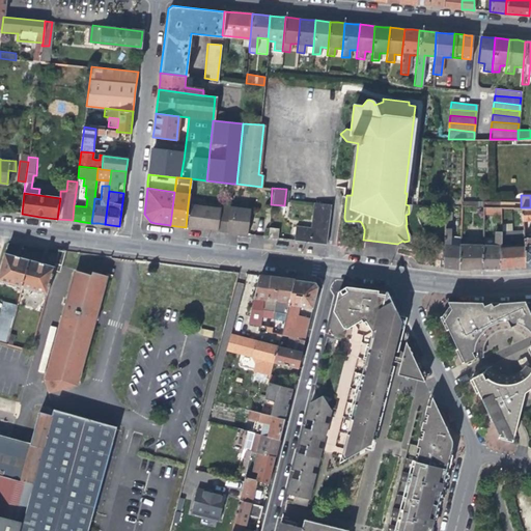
[(309,242),(319,244),(319,240),(326,240),(327,236),(331,204),(314,202),(310,228),(295,226),(292,240),(309,242)]
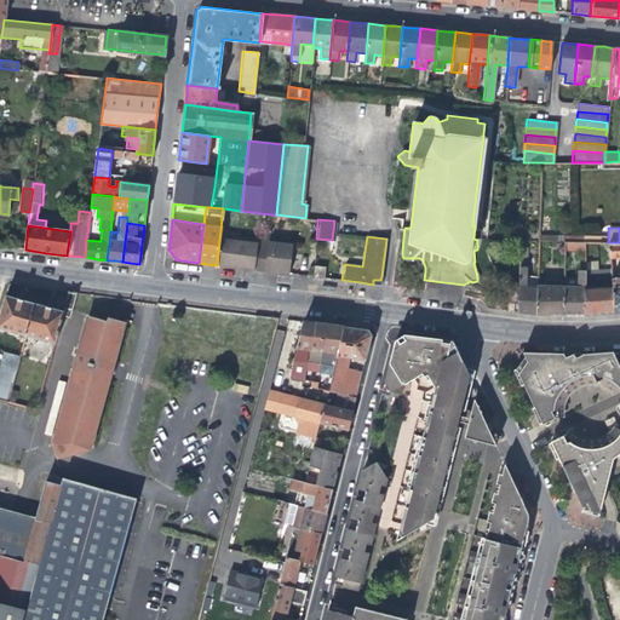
[(256,244),(219,240),(217,265),(254,270),(264,271),(268,241),(256,240),(256,244)]
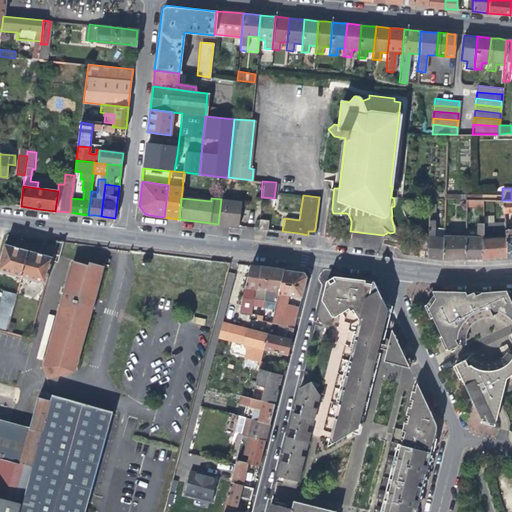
[(221,199),(218,224),(228,225),(238,226),(241,201),(221,199)]
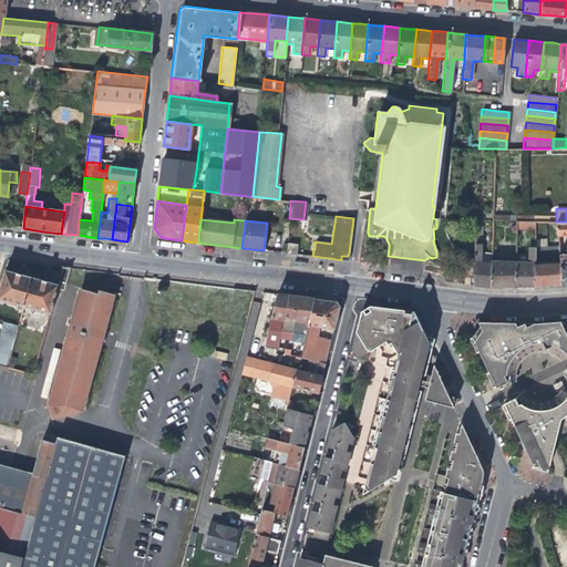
[(547,233),(557,233),(556,222),(547,222),(547,233)]
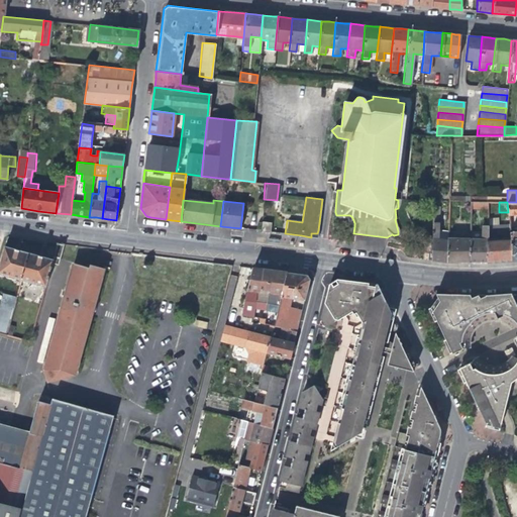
[(516,259),(516,202),(507,202),(508,212),(509,238),(510,261),(516,259)]
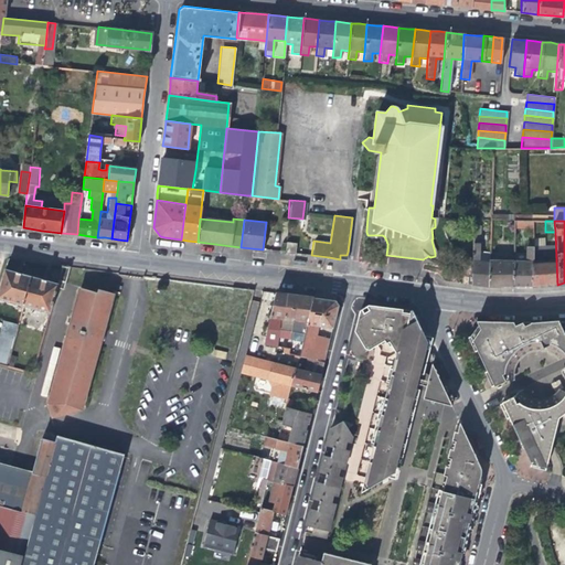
[(478,286),(488,287),(489,259),(489,254),(478,253),(479,227),(472,226),(471,265),(470,275),(470,285),(478,286)]
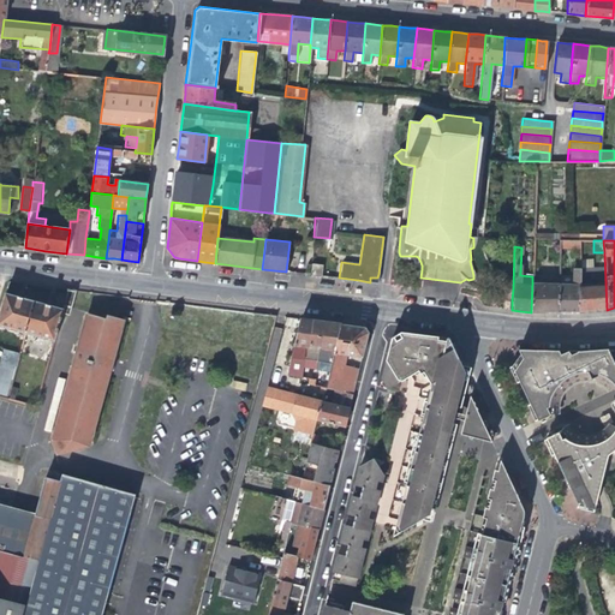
[(310,275),(322,276),(323,264),(311,263),(310,275)]
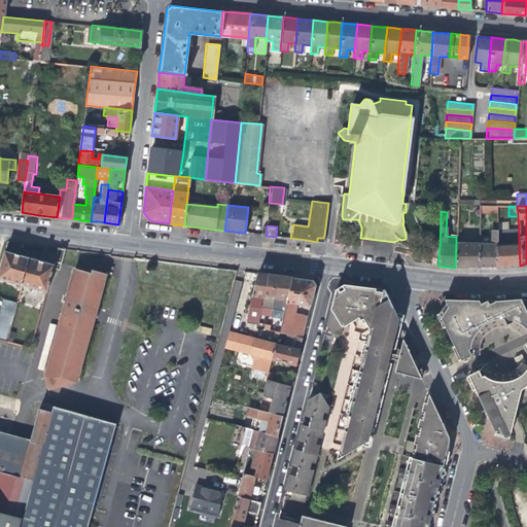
[(473,243),(456,242),(455,268),(462,268),(477,268),(478,243),(479,226),(472,226),(472,236),(473,239),(473,243)]
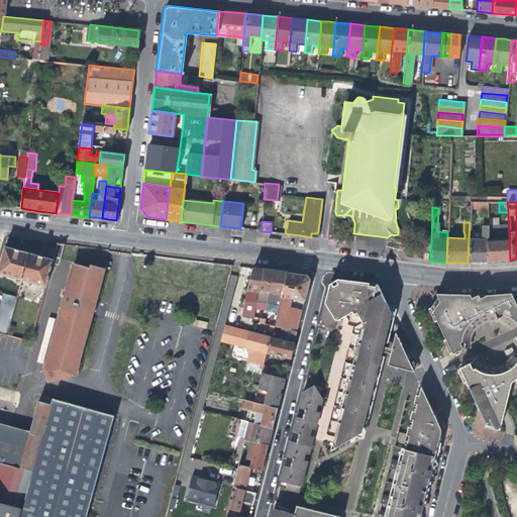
[(480,238),(469,238),(468,263),(473,263),(486,264),(487,240),(487,226),(480,226),(480,238)]
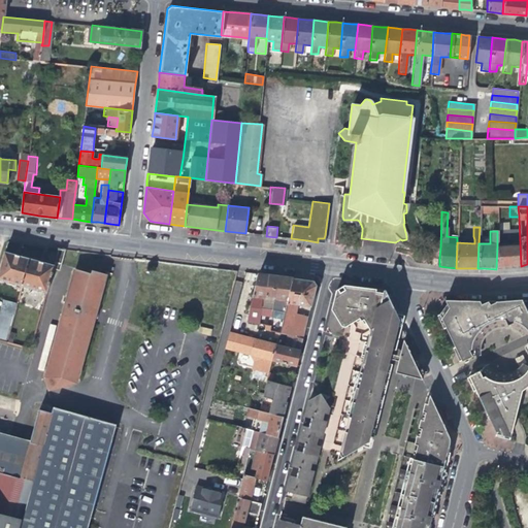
[(520,243),(497,245),(496,269),(507,267),(521,266),(520,243)]
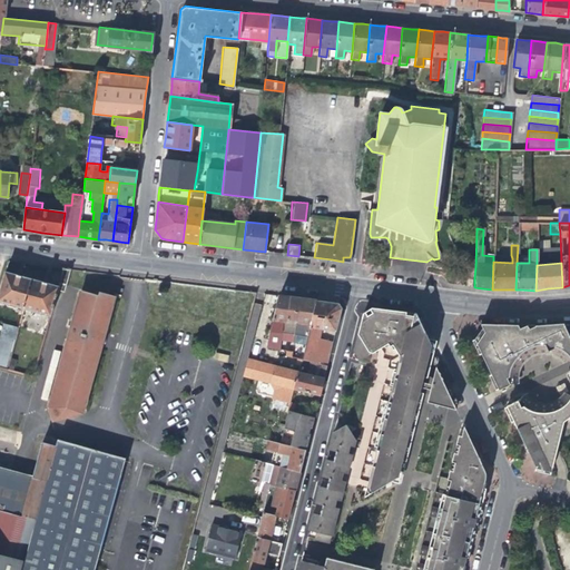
[(69,269),(62,268),(59,284),(65,285),(69,269)]
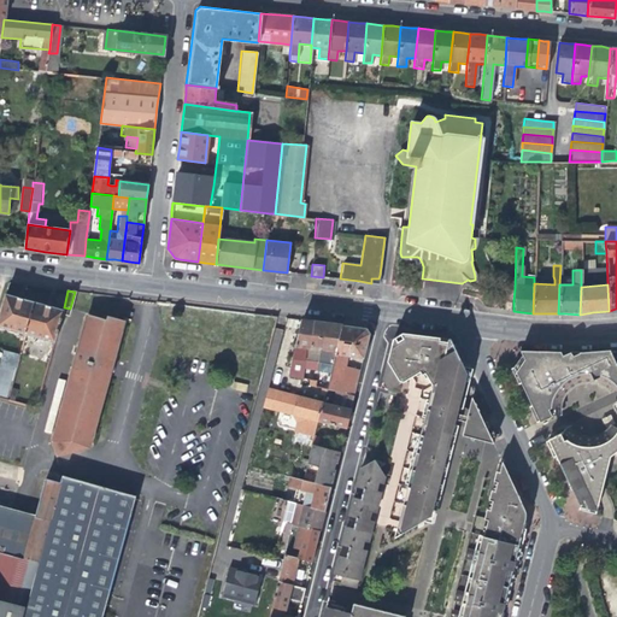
[(0,312),(0,325),(25,334),(34,301),(21,298),(5,293),(0,312)]
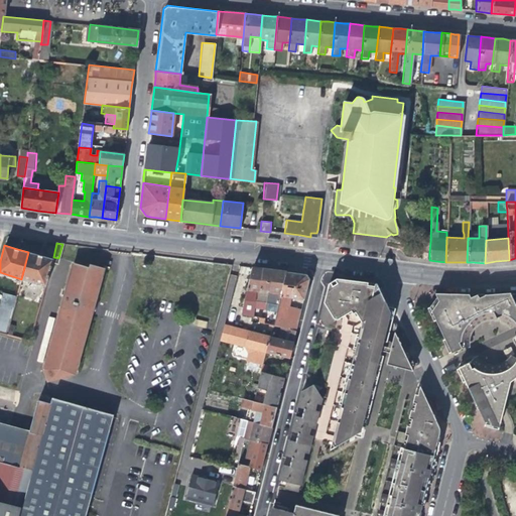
[(44,286),(52,259),(44,257),(28,252),(21,279),(44,286)]
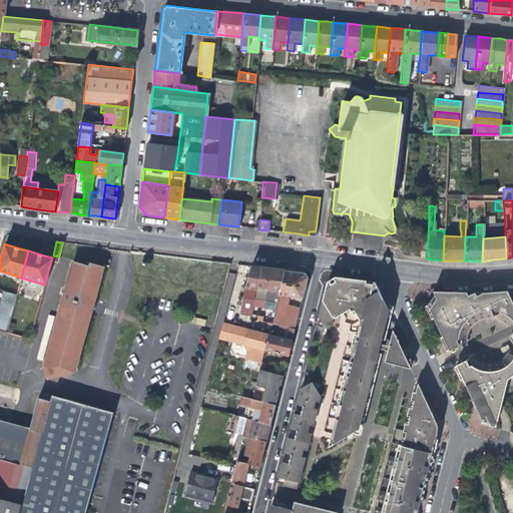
[(43,366),(48,377),(73,370),(91,305),(102,266),(88,262),(87,265),(73,261),(64,291),(43,366)]
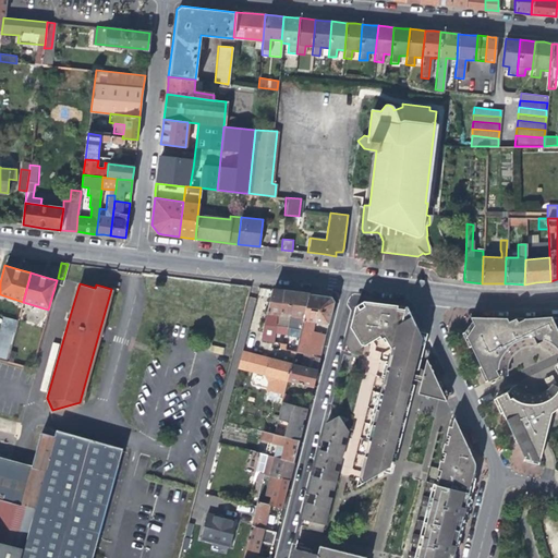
[(293,292),(273,290),(262,337),(280,317),(280,315),(282,313),(291,314),(291,318),(296,348),(310,294),(293,292)]
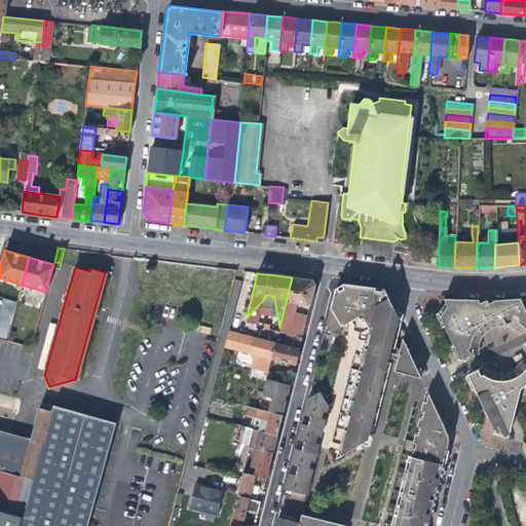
[(278,332),(302,337),(308,312),(315,284),(311,280),(302,278),(292,277),(279,328),(278,332)]
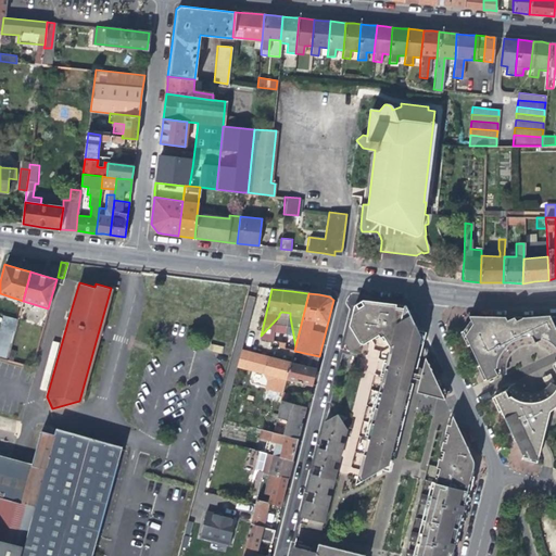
[(301,517),(300,525),(321,530),(336,474),(357,480),(356,487),(388,469),(391,457),(400,419),(408,383),(417,348),(418,343),(419,337),(406,305),(363,300),(354,306),(343,351),(352,354),(366,343),(367,349),(366,354),(356,352),(354,363),(363,366),(350,418),(337,415),(332,418),(325,422),(324,429),(319,445),(318,450),(316,459),(306,497),(301,517)]
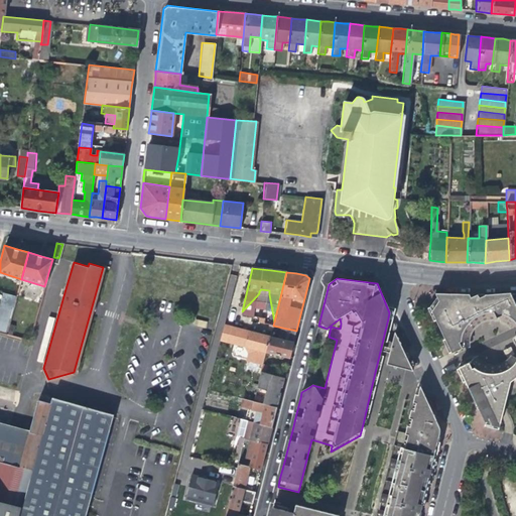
[(259,293),(242,311),(254,313),(265,315),(264,319),(274,321),(269,294),(259,293)]
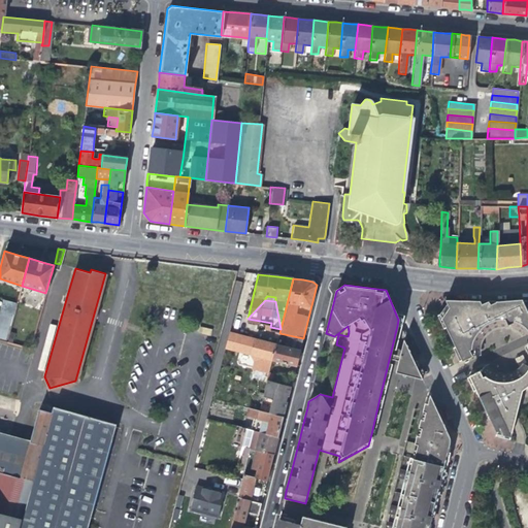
[(0,339),(6,341),(17,304),(3,301),(0,312),(0,339)]
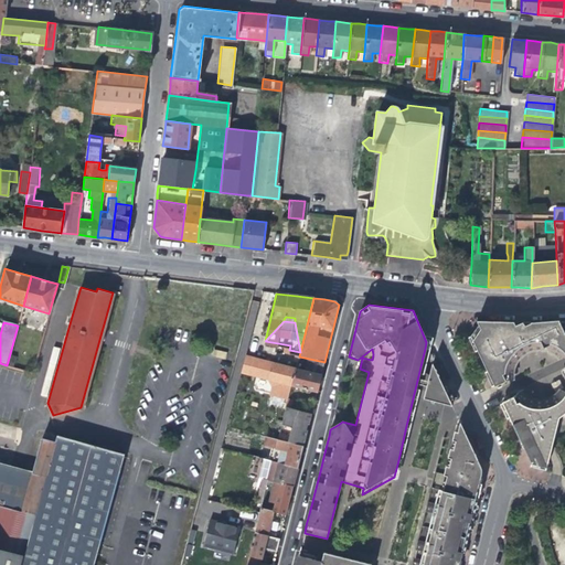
[(564,327),(533,330),(479,329),(475,336),(469,336),(481,361),(493,386),(503,382),(509,381),(510,373),(507,365),(509,364),(512,362),(514,358),(516,355),(520,352),(523,350),(526,348),(531,347),(534,347),(539,347),(541,347),(545,348),(551,350),(555,354),(558,359),(564,355),(564,327)]
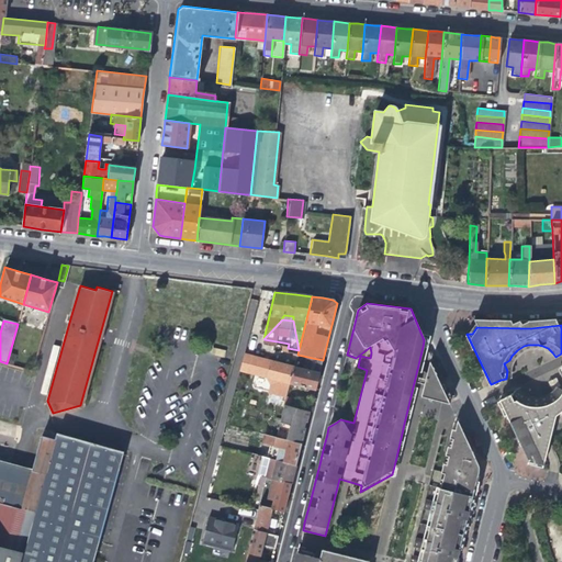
[(262,377),(267,358),(246,353),(240,371),(262,377)]
